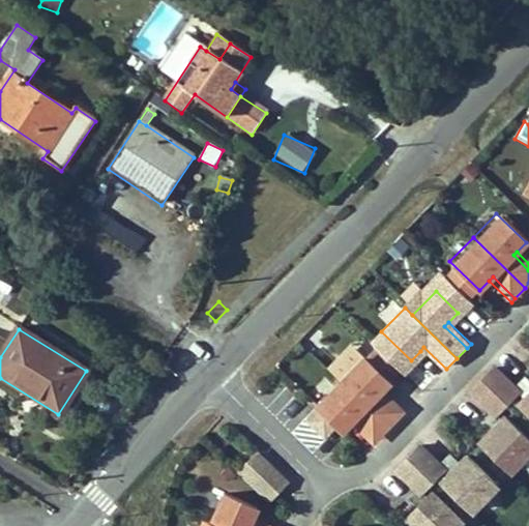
[(423,347),(420,351),(442,373),(446,369),(423,347)]
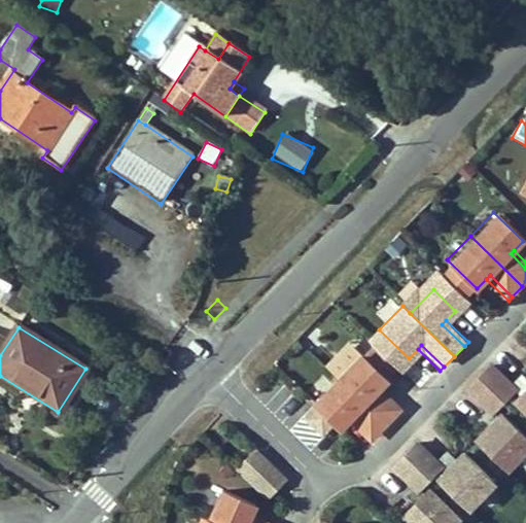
[(357,352),(334,377),(341,384),(385,426),(396,416),(374,394),(387,381),(357,352)]
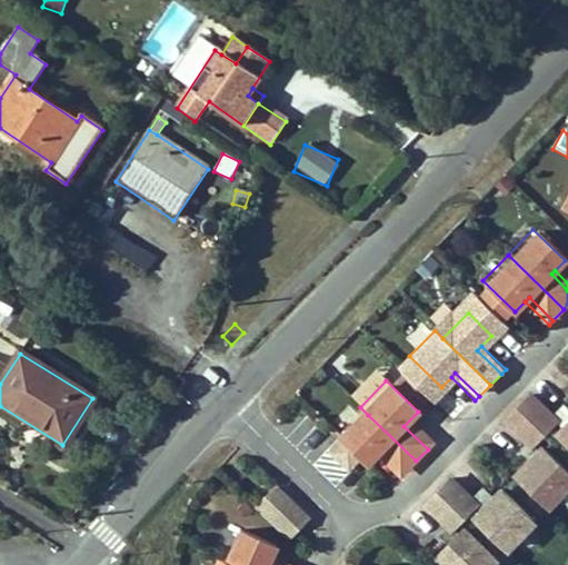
[(519,410),(545,436),(557,423),(556,422),(531,398),(519,410)]
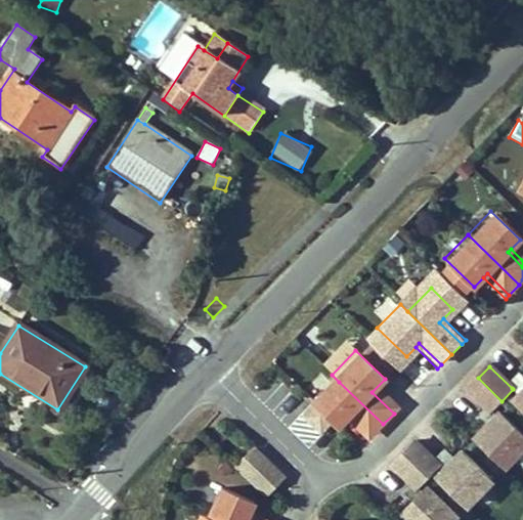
[(490,413),(502,401),(478,378),(467,390),(488,410),(490,413)]
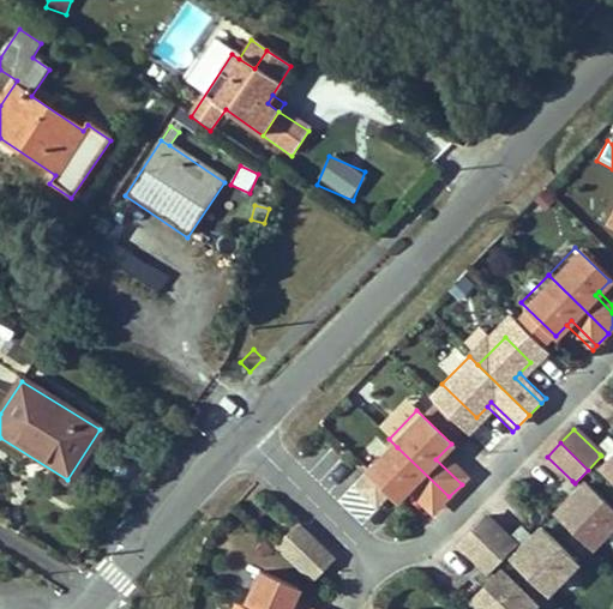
[(612,451),(608,446),(600,454),(601,456),(608,463),(612,457),(612,451)]
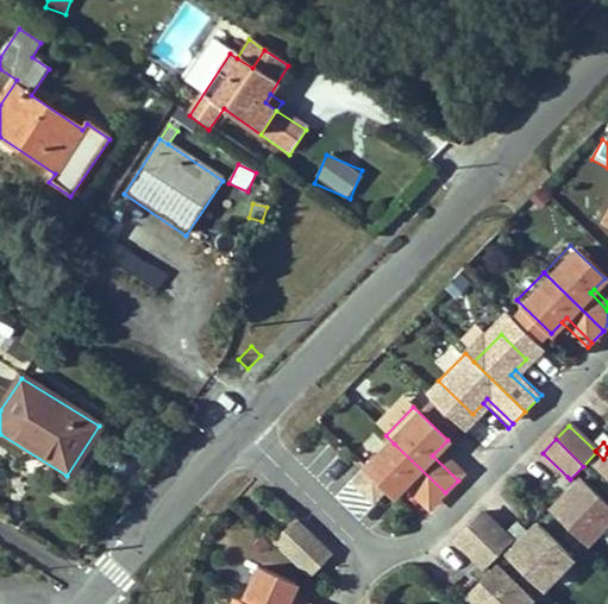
[(393,496),(403,485),(408,480),(434,505),(445,492),(394,444),(368,470),(370,474),(387,489),(393,496)]
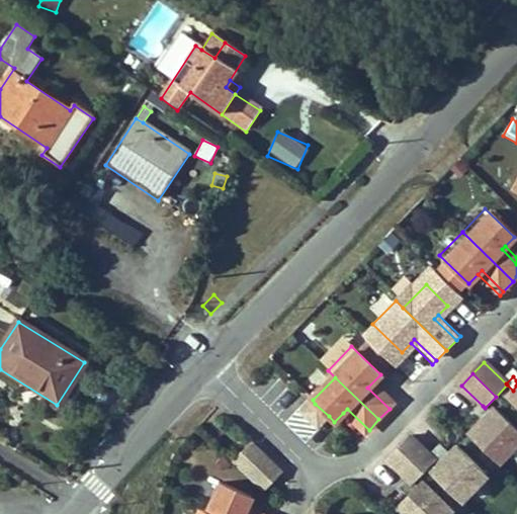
[(367,388),(390,409),(393,405),(371,384),(367,388)]
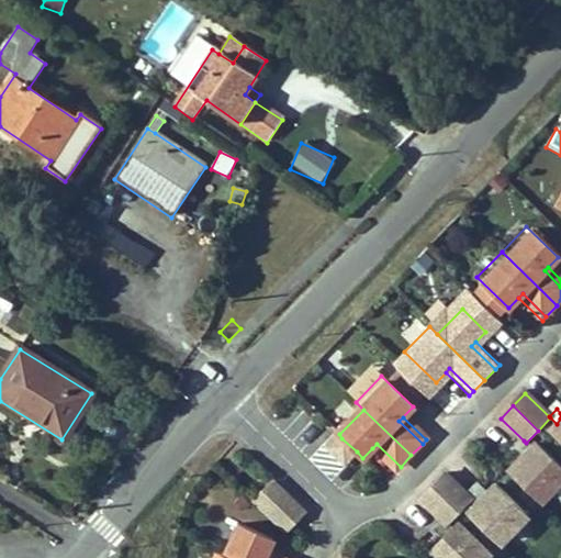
[(338,442),(352,456),(357,452),(341,438),(338,442)]
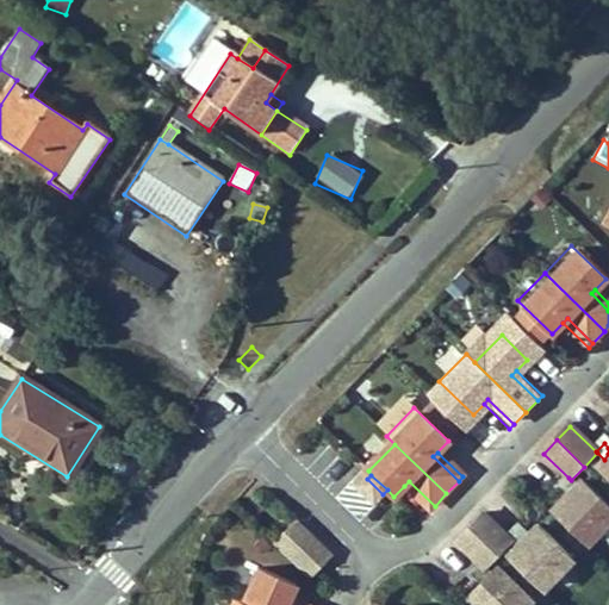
[(569,478),(560,487),(570,496),(578,486),(571,480),(569,478)]
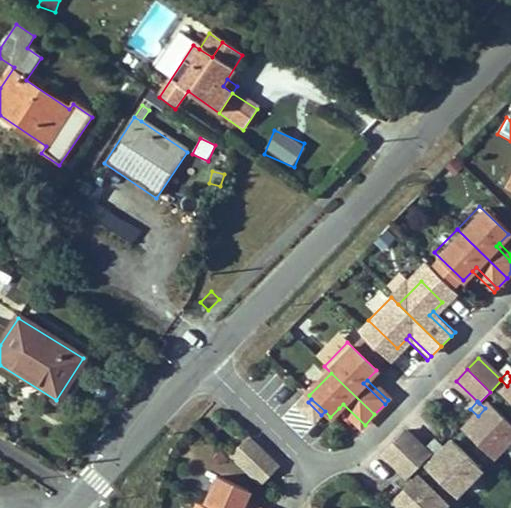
[(308,402),(301,409),(314,422),(321,415),(308,402)]
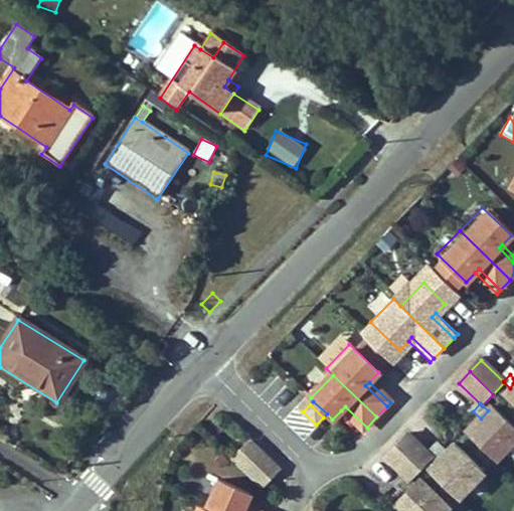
[(341,410),(363,431),(367,428),(345,406),(341,410)]
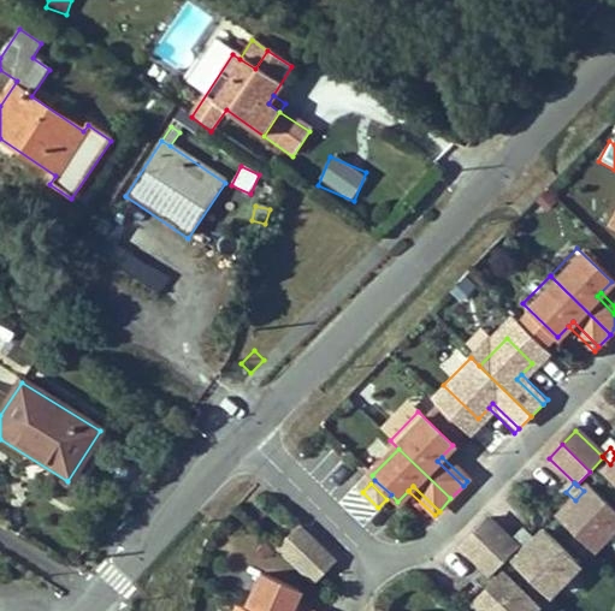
[(575,500),(561,515),(596,549),(614,528),(614,511),(589,486),(575,500)]
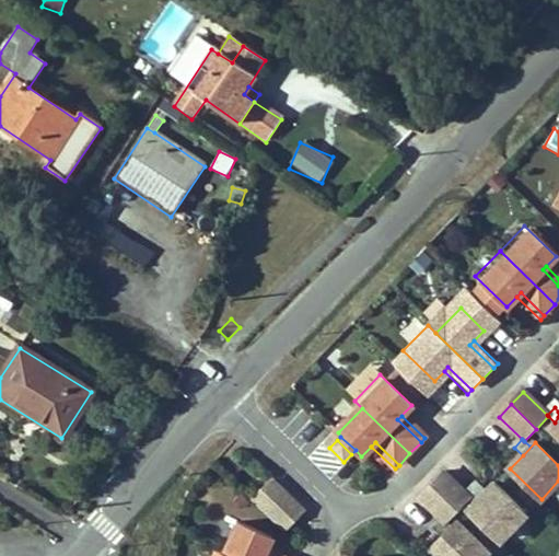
[(443,474),(431,486),(456,511),(468,498),(466,497),(443,474)]
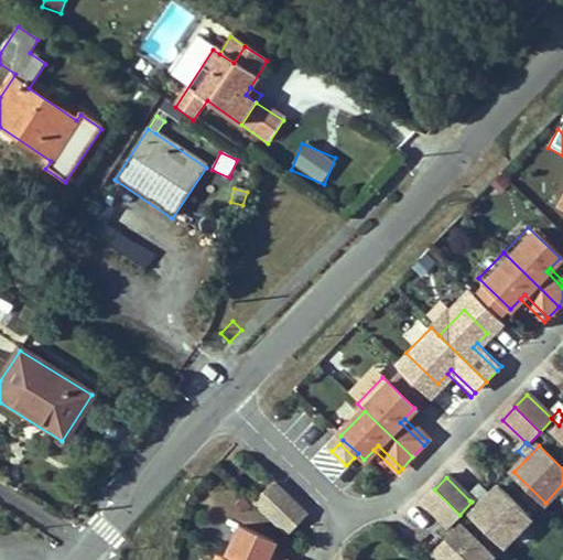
[(477,508),(472,514),(504,546),(529,519),(497,488),(485,499),(477,508)]
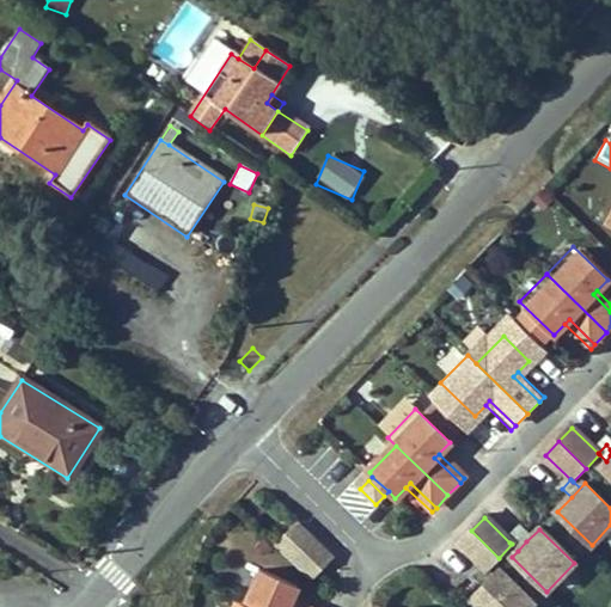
[(307,531),(286,555),(321,587),(341,565),(307,531)]
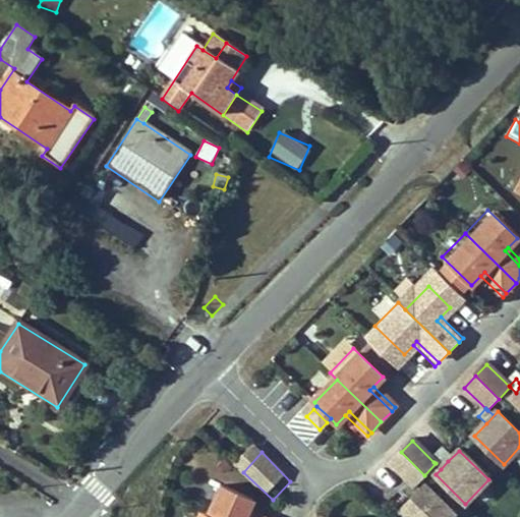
[(424,475),(401,452),(390,464),(411,484),(413,486),(424,475)]
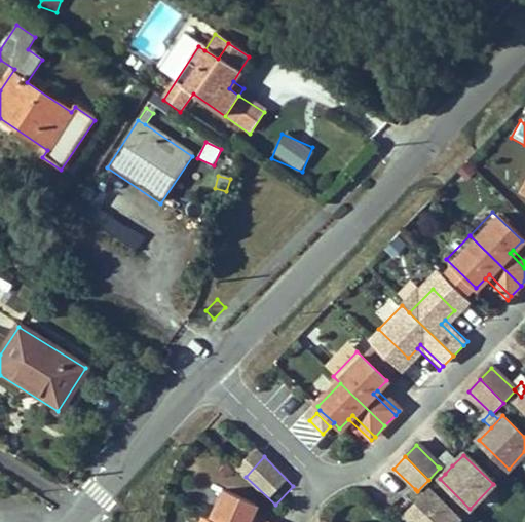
[(440,468),(445,474),(452,465),(445,459),(438,467),(440,468)]
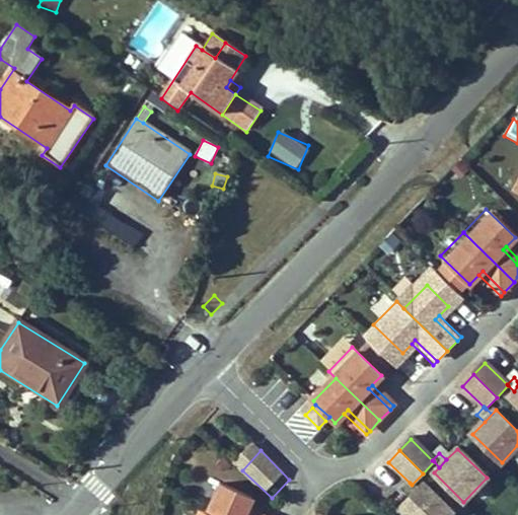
[(402,491),(411,497),(418,490),(412,485),(410,483),(402,491)]
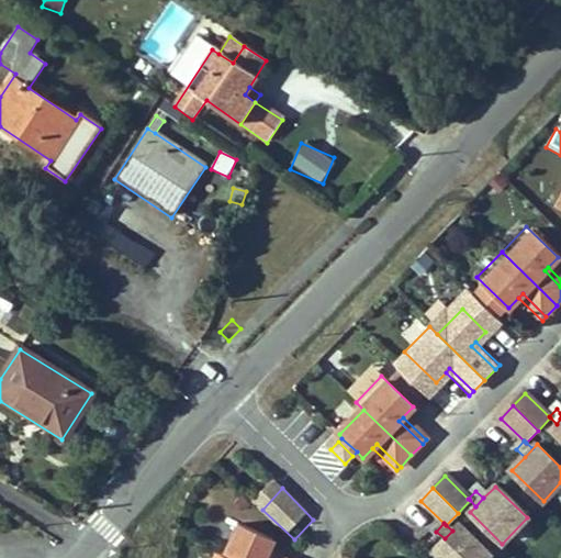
[(265,557),(266,555),(271,542),(242,527),(227,557),(265,557)]
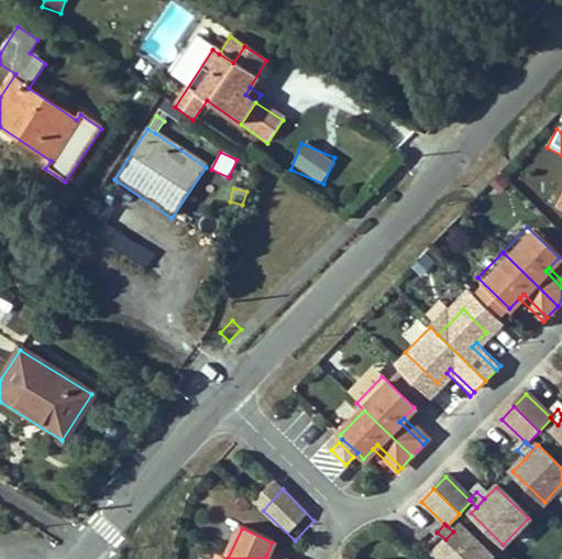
[(445,539),(430,556),(432,558),(485,558),(455,529),(453,532),(445,539)]
